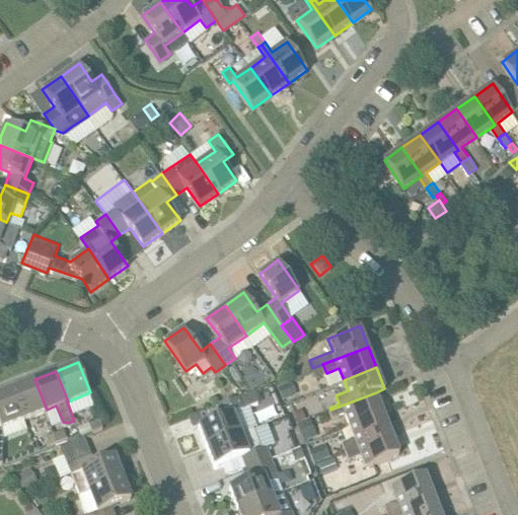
[(24,418),(47,410),(34,379),(12,387),(24,418)]
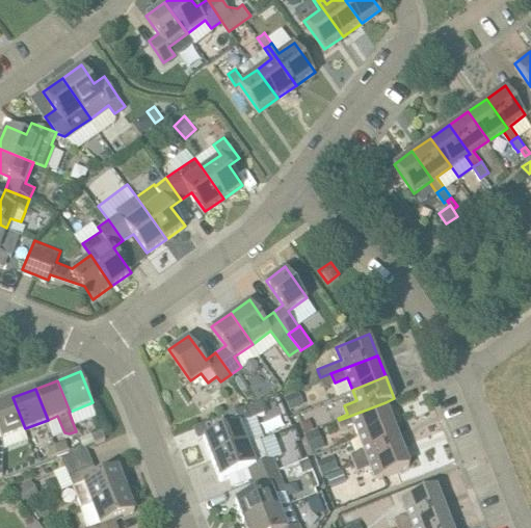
[(284,394),(289,407),(303,401),(298,389),(284,394)]
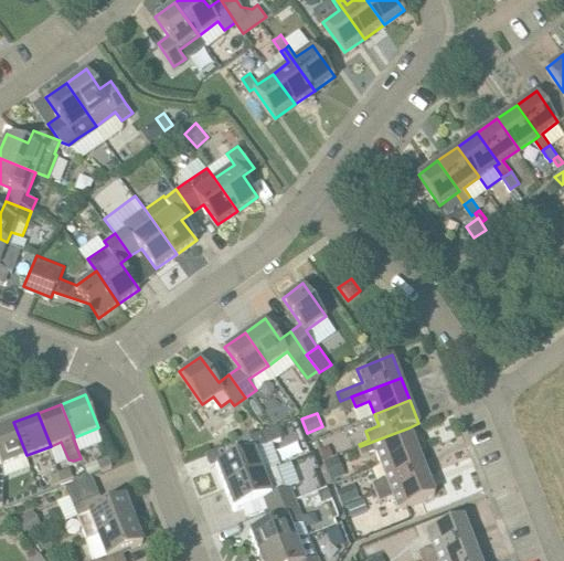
[(3,464),(27,455),(13,422),(0,427),(0,458),(1,462),(0,461),(0,503),(3,503),(3,464)]
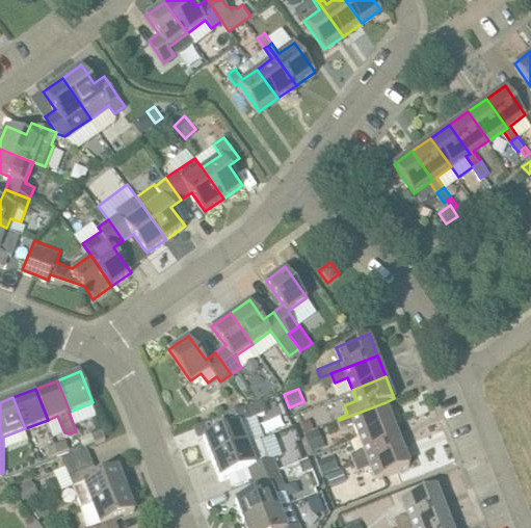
[(239,421),(250,416),(265,411),(260,398),(246,404),(221,414),(226,425),(204,434),(212,455),(247,442),(239,421)]
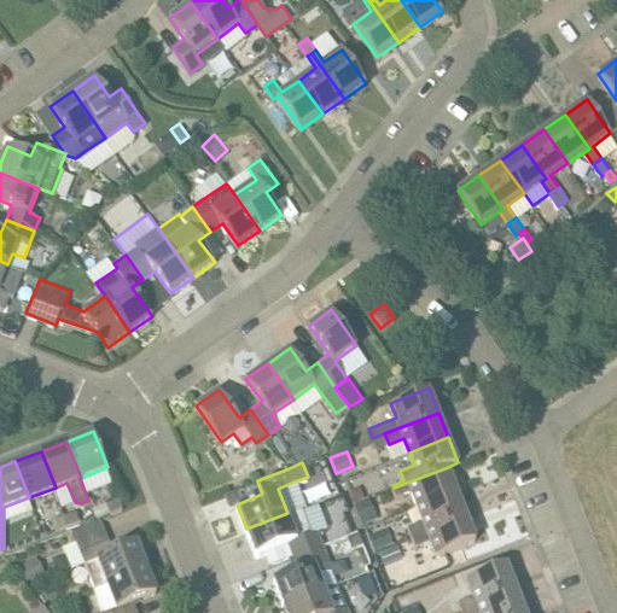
[(418,506),(457,491),(448,467),(394,488),(396,495),(412,490),(418,506)]
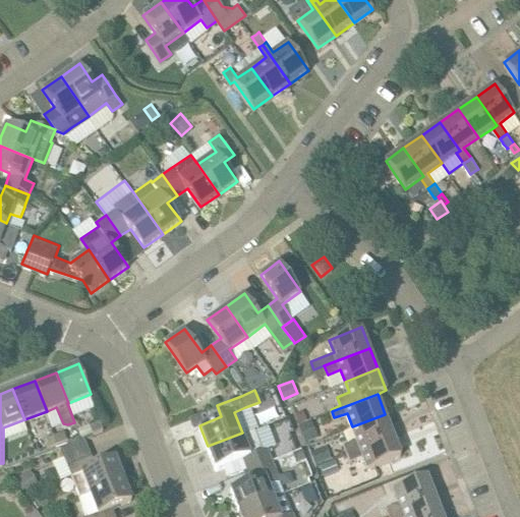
[(307,418),(303,407),(294,410),(299,421),(307,418)]
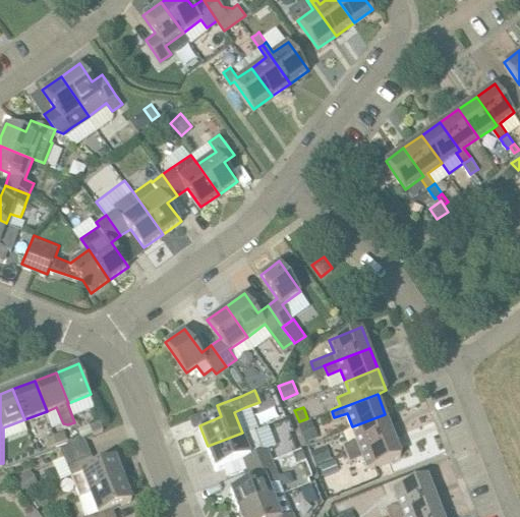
[(347,452),(393,434),(385,414),(352,426),(356,438),(344,443),(347,452)]
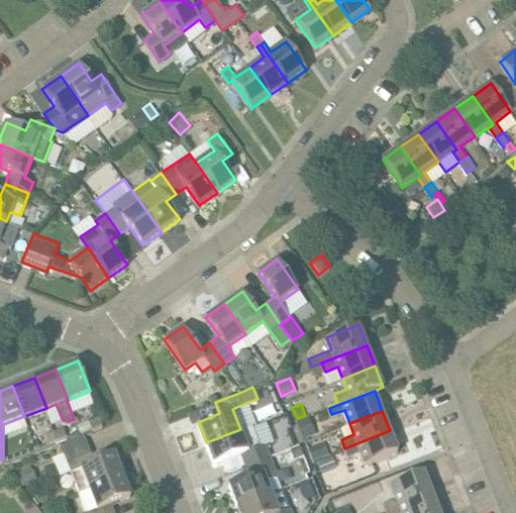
[(297,419),(304,437),(315,432),(308,414),(297,419)]
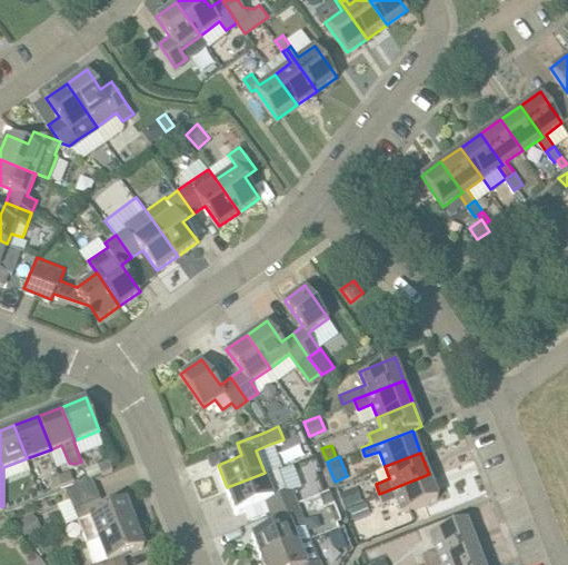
[(102,473),(113,468),(109,459),(98,463),(102,473)]
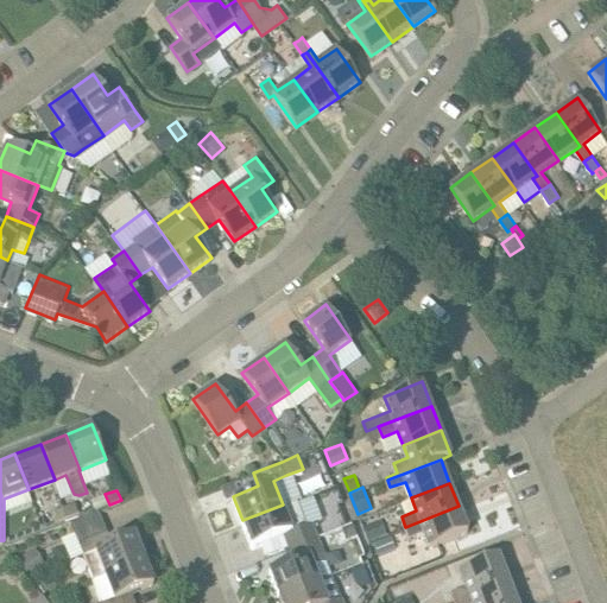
[(317,534),(313,521),(308,524),(298,499),(283,505),(242,520),(253,545),(284,533),(290,546),(317,534)]
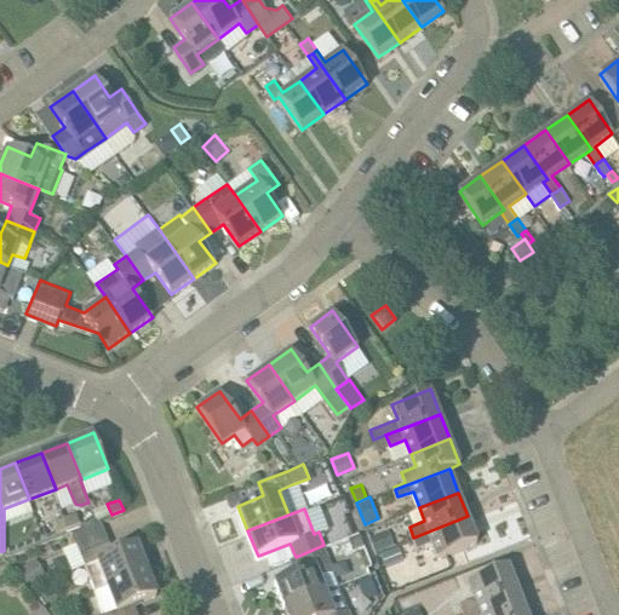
[(80,521),(76,511),(66,515),(70,524),(80,521)]
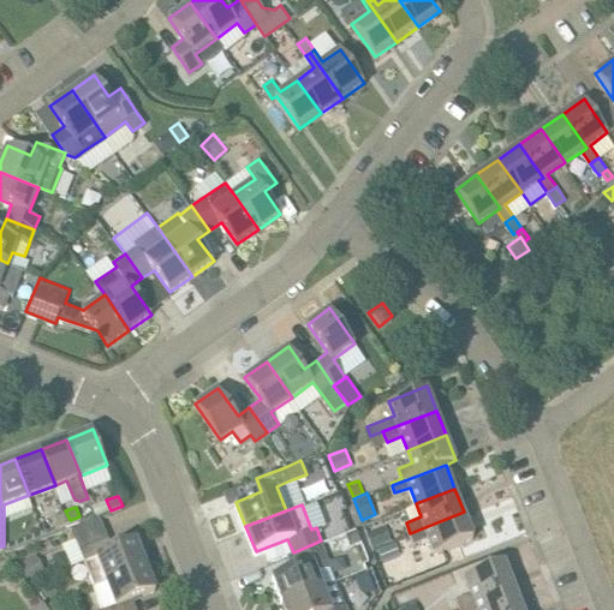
[(70,520),(65,510),(53,515),(57,526),(70,520)]
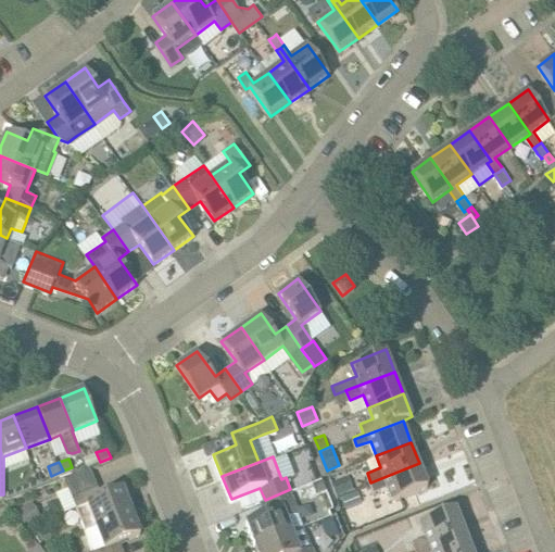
[(419,463),(370,483),(374,490),(374,491),(388,486),(393,499),(428,485),(419,463)]
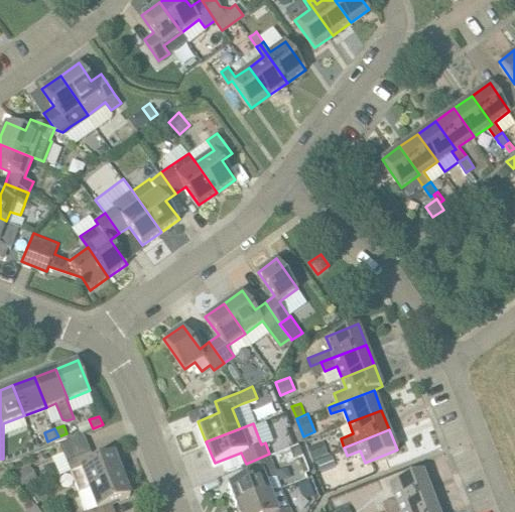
[(79,491),(122,473),(114,453),(96,460),(85,431),(59,440),(71,469),(79,491)]
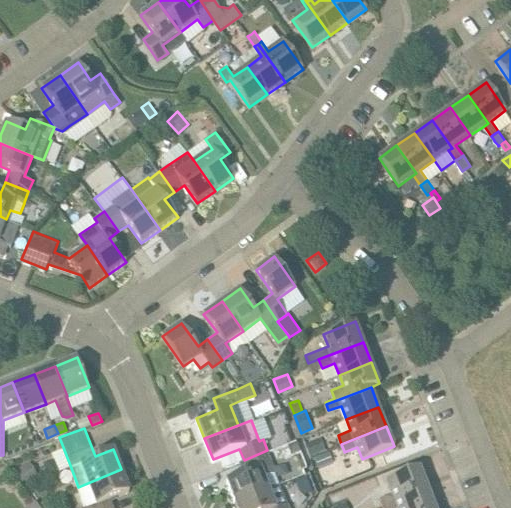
[(325,448),(321,436),(305,442),(310,454),(325,448)]
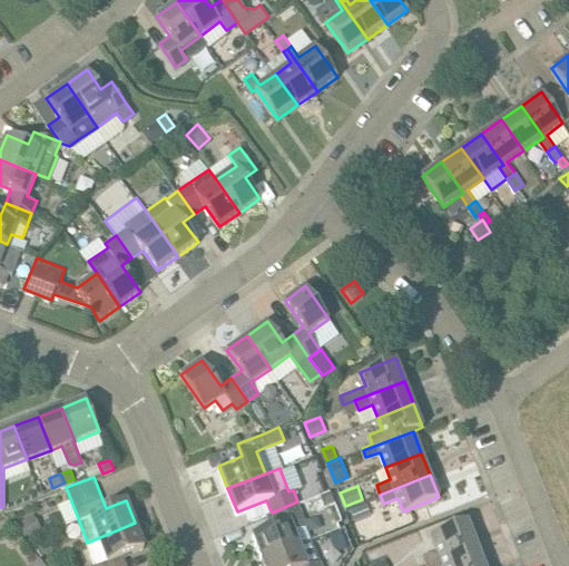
[(317,495),(322,506),(331,503),(327,491),(317,495)]
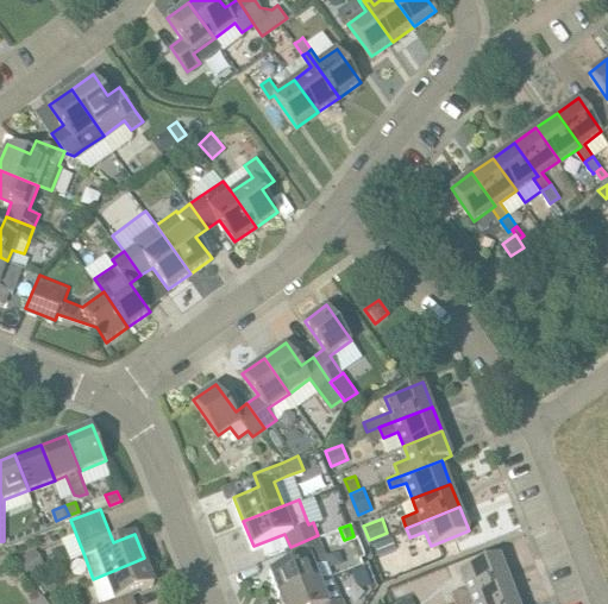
[(327,560),(323,549),(318,535),(290,547),(295,560),(270,570),(280,595),(319,578),(314,565),(327,560)]
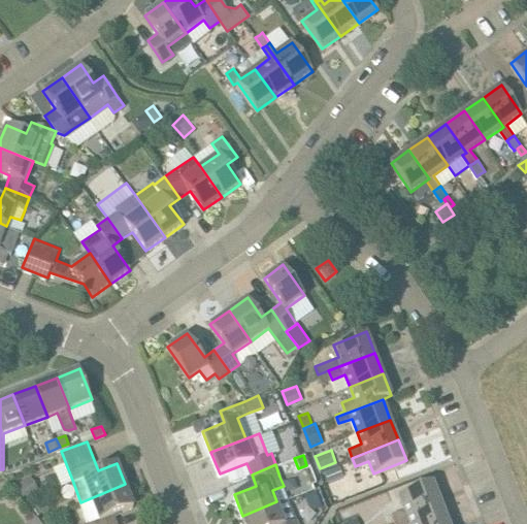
[(329,481),(344,475),(341,464),(325,470),(329,481)]
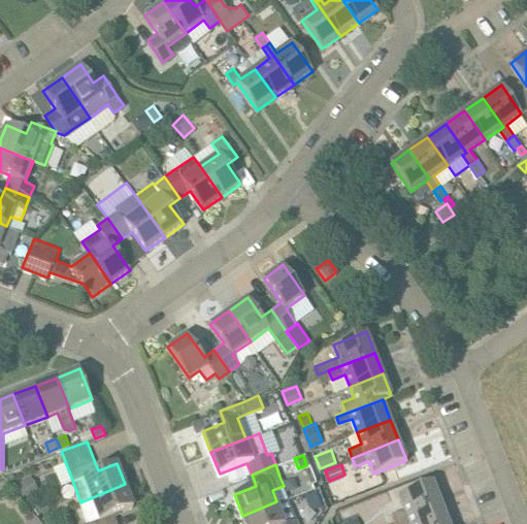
[(15,482),(23,495),(38,487),(31,473),(15,482)]
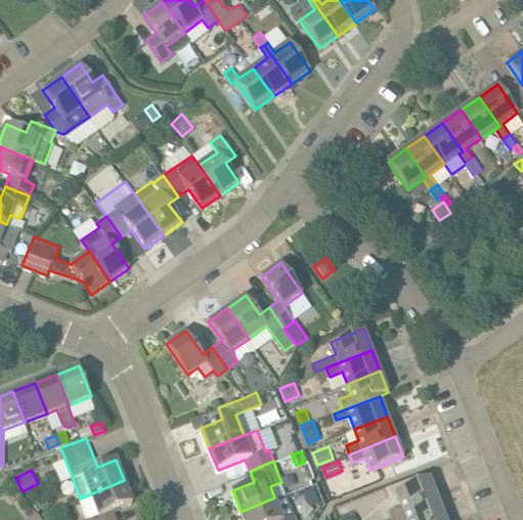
[(391,516),(437,497),(429,477),(396,490),(401,504),(389,509),(391,516)]
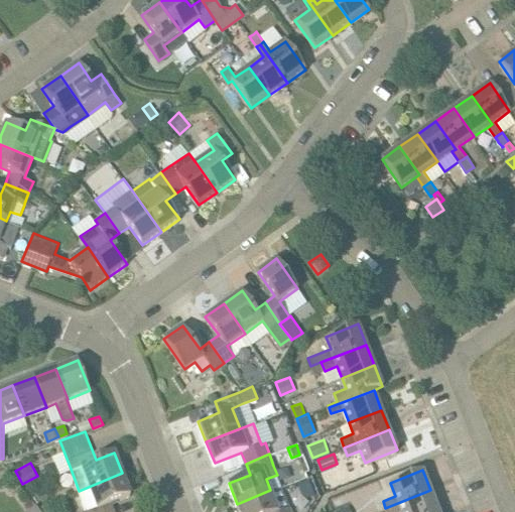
[(79,491),(87,510),(82,511),(116,511),(112,501),(131,494),(122,473),(79,491)]
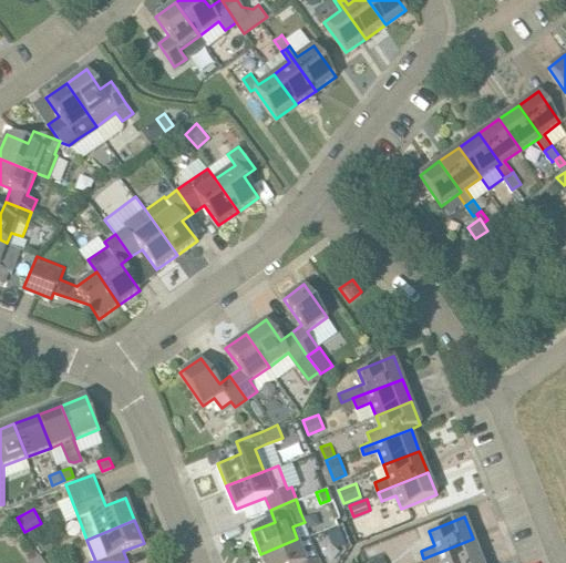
[(320,562),(318,556),(309,534),(297,540),(297,539),(260,554),(264,562),(320,562)]
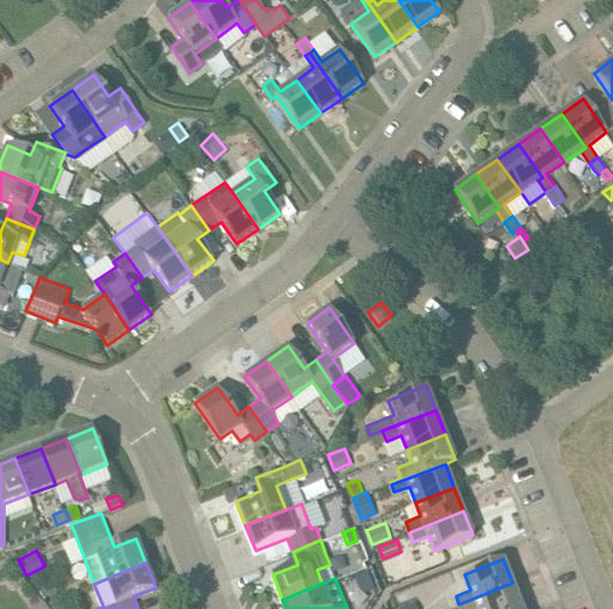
[(478,608),(516,608),(522,607),(512,583),(458,604),(461,608),(478,608)]
